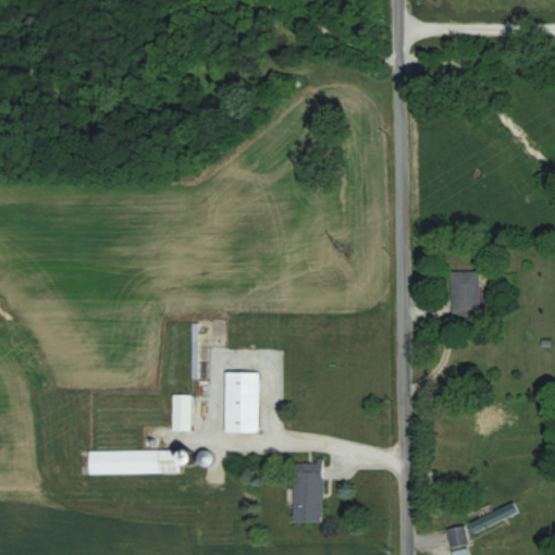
[(451,317),(479,317),(479,273),(451,273),(451,317)]
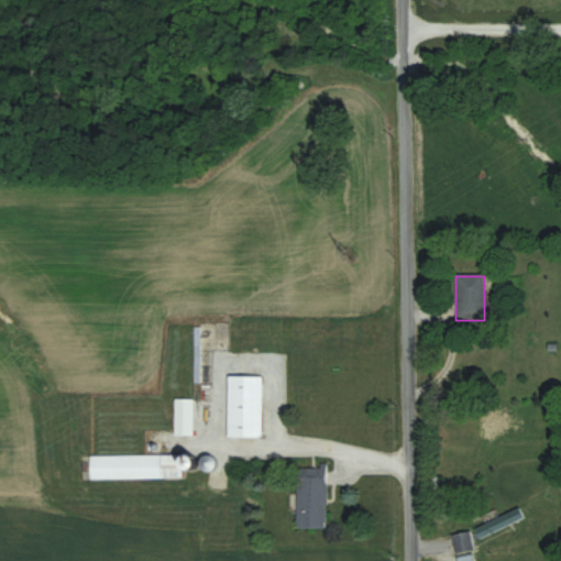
[(262,439),(262,376),(227,376),(227,439),(262,439)]
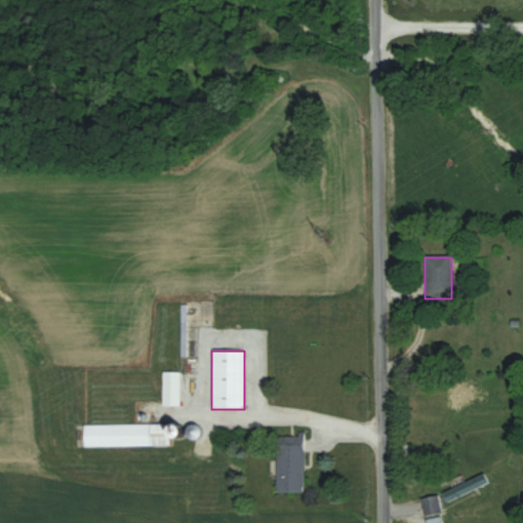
[(163,406),(176,406),(176,387),(163,387),(163,406)]
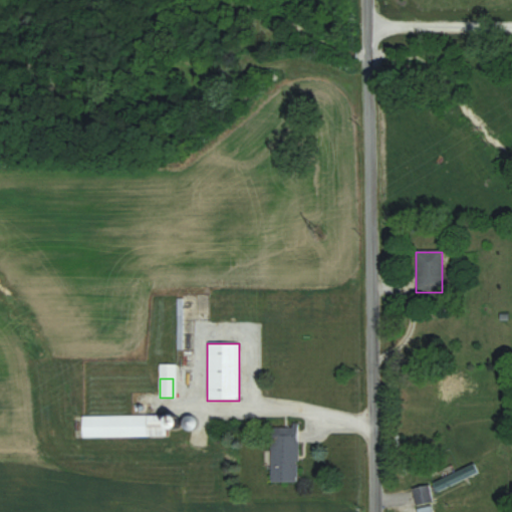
[(80,438),(166,437),(166,428),(174,428),(173,416),(80,417),(80,438)]
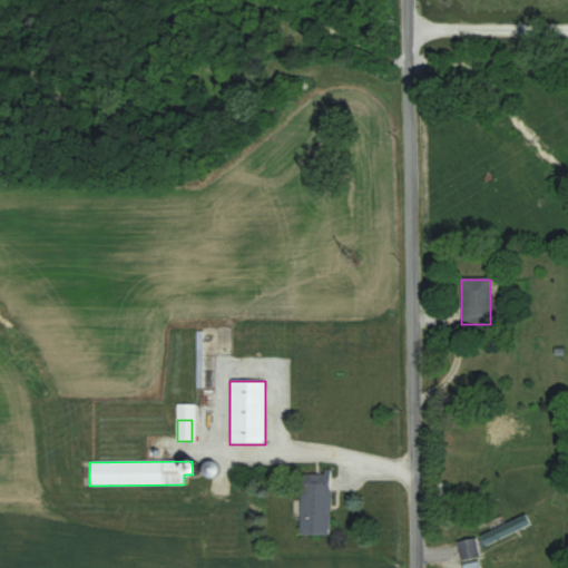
[(330,471),(300,471),(300,537),(330,537),(330,471)]
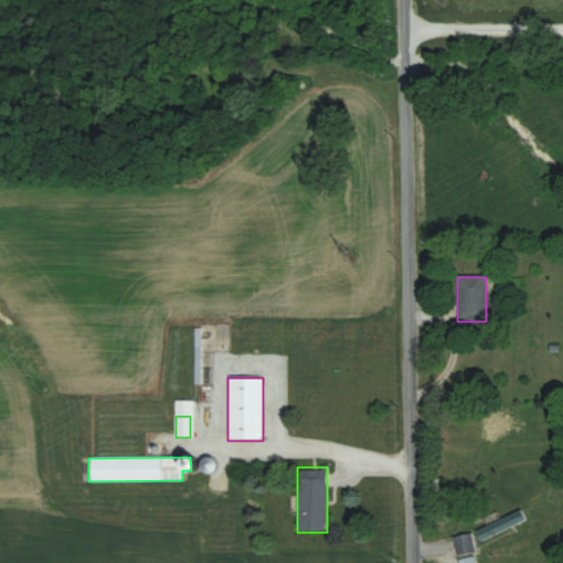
[(524,521),(520,511),(475,532),(479,543),(524,521)]
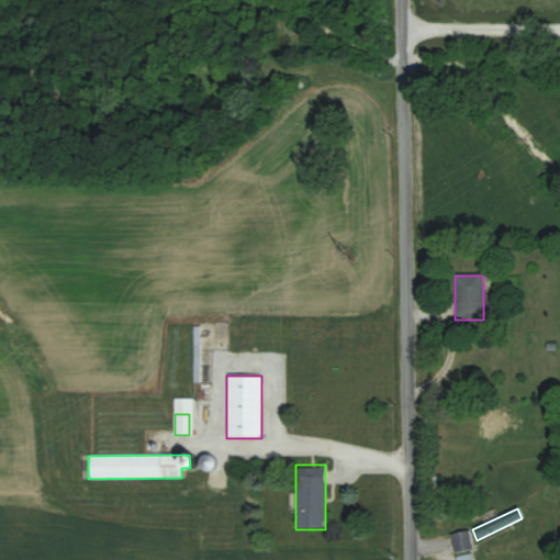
[(454,553),(472,551),(469,532),(450,535),(454,553)]
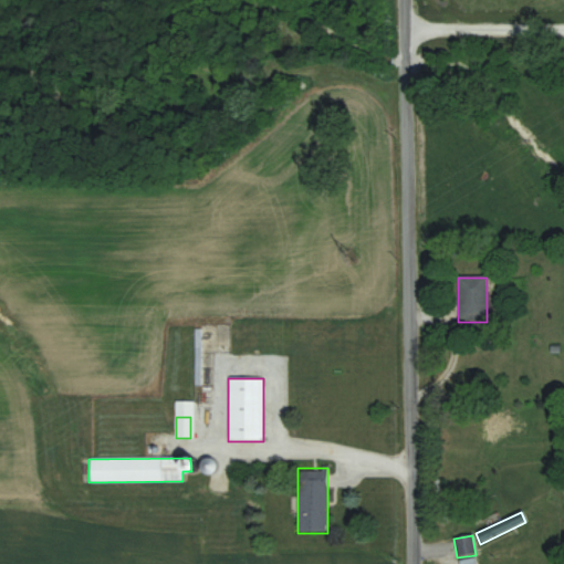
All buildings are outlined.
